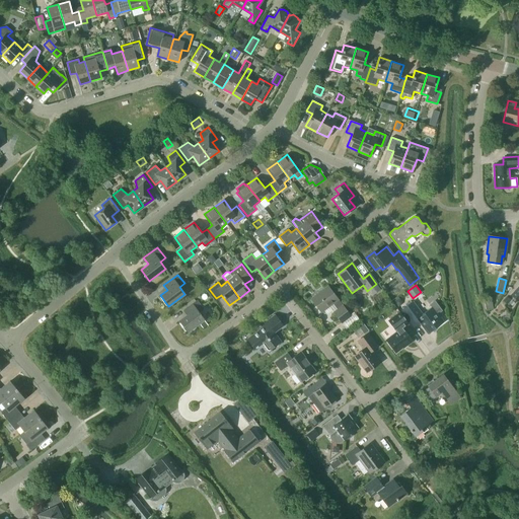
[(518,300),(518,285),(510,294),(518,302),(518,300)]
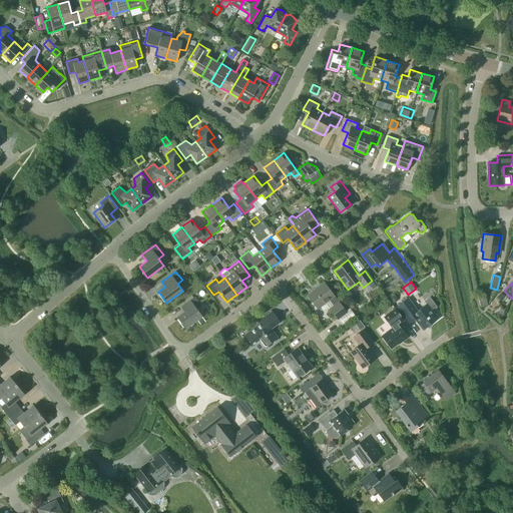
[(337,319),(347,312),(325,283),(308,296),(317,309),(329,300),(334,307),(330,310),(337,319)]
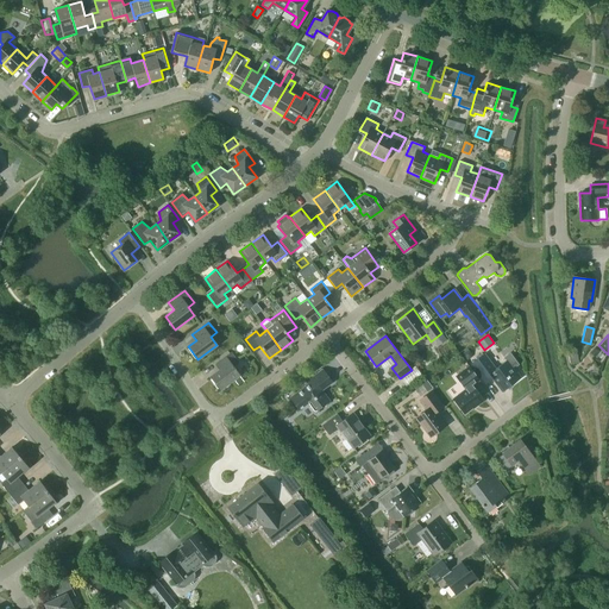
[(468,360),(473,356),(469,349),(462,355),(468,360)]
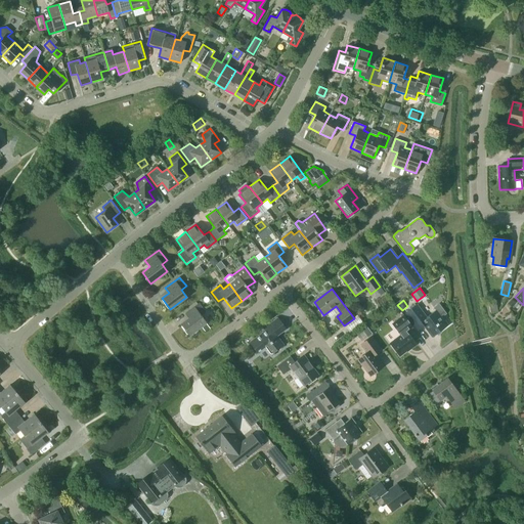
[(189,335),(206,322),(201,315),(206,312),(199,303),(184,313),(188,318),(181,323),(189,335)]
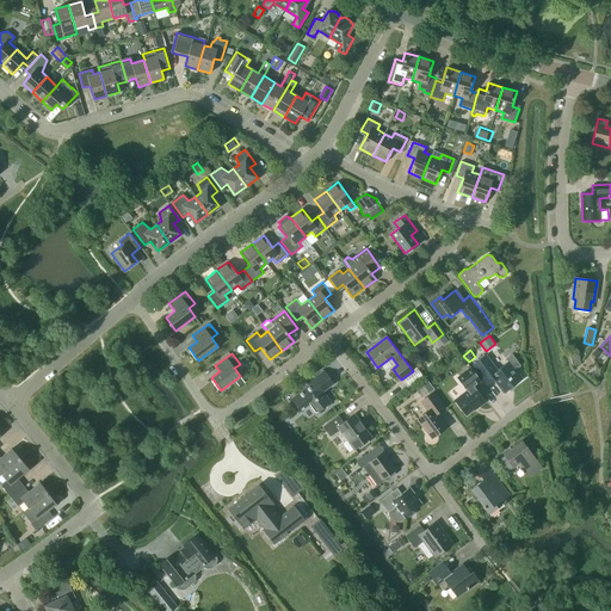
[(505,358),(508,362),(498,370),(486,355),(473,365),(487,384),(494,380),(504,393),(523,378),(516,370),(520,366),(512,353),(505,358)]
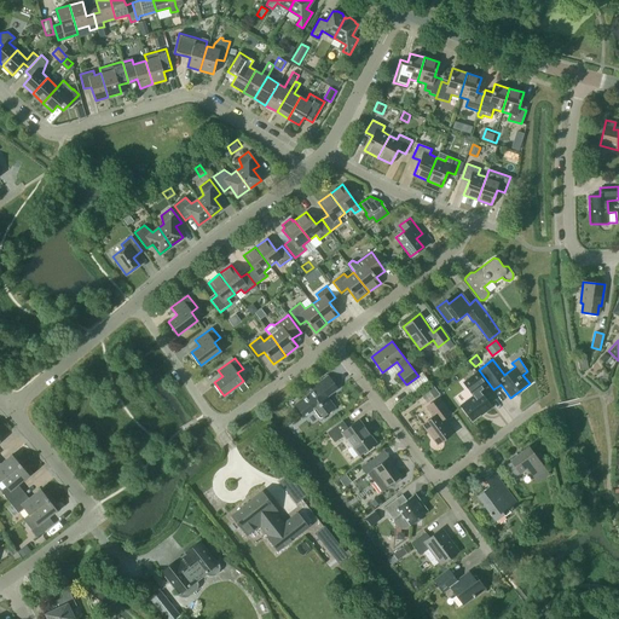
[(579,369),(588,368),(586,358),(578,359),(579,369)]
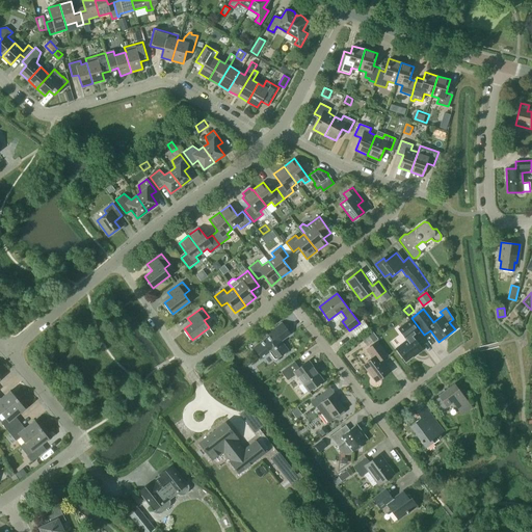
[(417,354),(423,349),(413,337),(419,333),(409,320),(399,327),(407,339),(396,348),(405,362),(417,353),(417,354)]
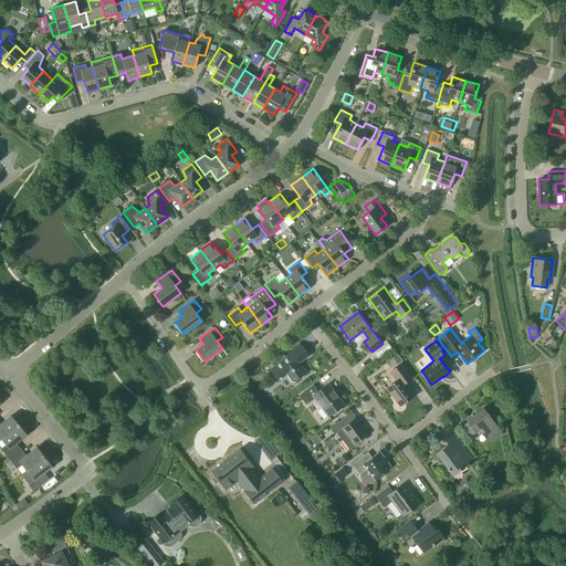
[(286,374),(292,381),(294,381),(306,373),(299,363),(310,355),(300,343),(292,349),(291,348),(284,354),(286,357),(269,369),(278,380),(286,374)]
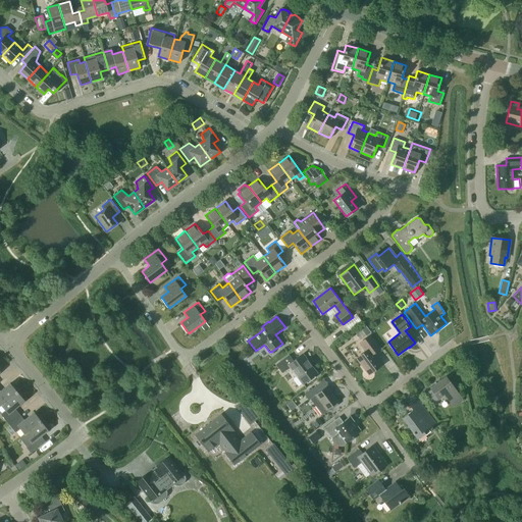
[(205,322),(200,325),(204,331),(209,327),(205,322)]
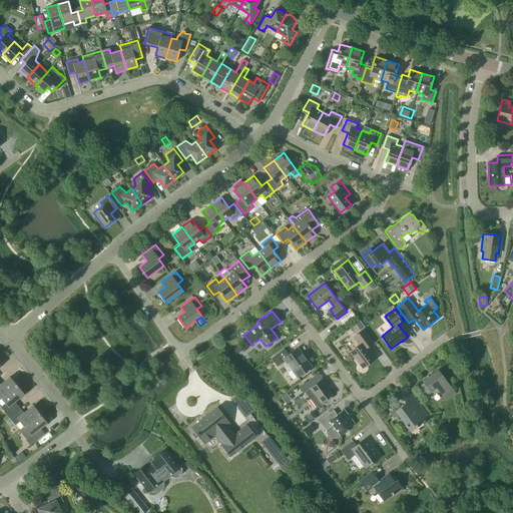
[(362,368),(375,358),(367,347),(373,342),(364,330),(353,337),(359,345),(350,352),(362,368)]
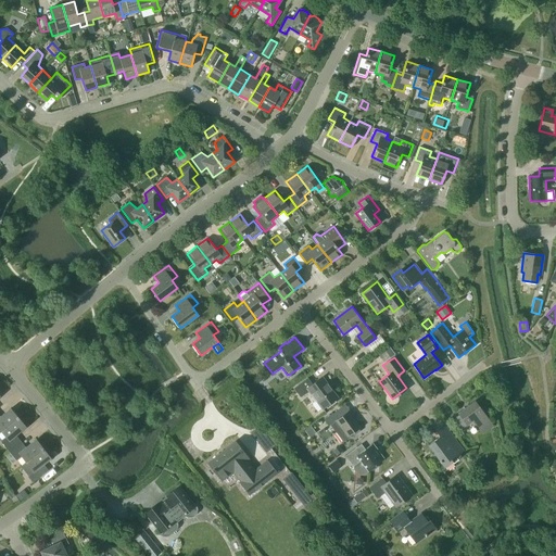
[(323,408),(338,397),(321,377),(312,384),(307,378),(293,389),(300,397),(308,391),(323,408)]
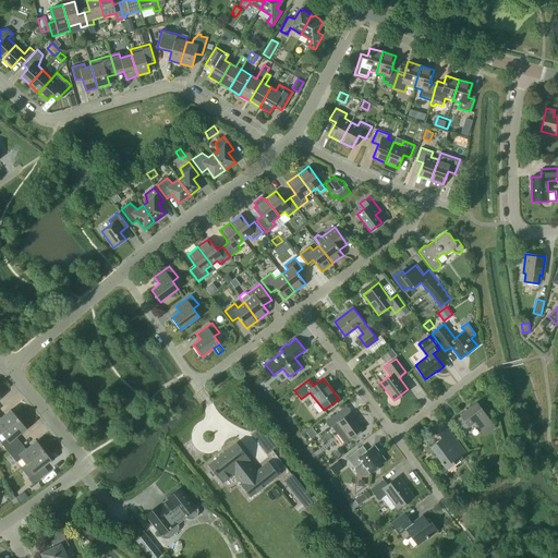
[(462,431),(474,422),(484,434),(494,426),(476,402),(460,414),(461,416),(455,421),(462,431)]
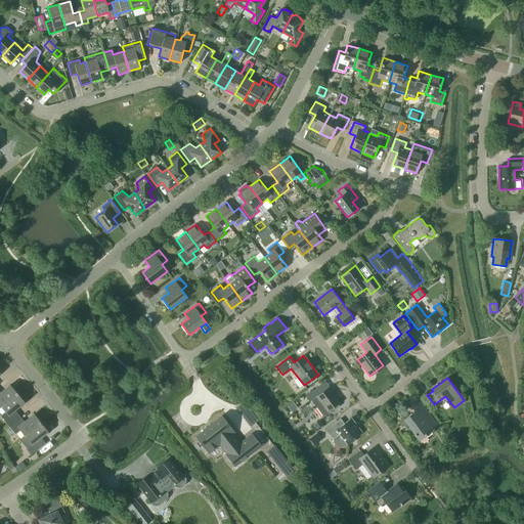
[(0,405),(1,406),(19,391),(14,386),(13,388),(10,385),(0,392),(0,405)]
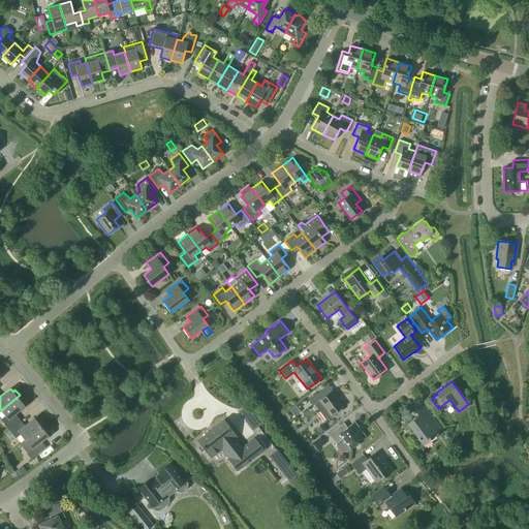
[(332,416),(331,414),(335,411),(337,414),(343,410),(341,407),(342,407),(331,392),(324,397),(319,391),(308,400),(313,405),(320,400),(325,407),(319,411),(327,421),(332,416)]
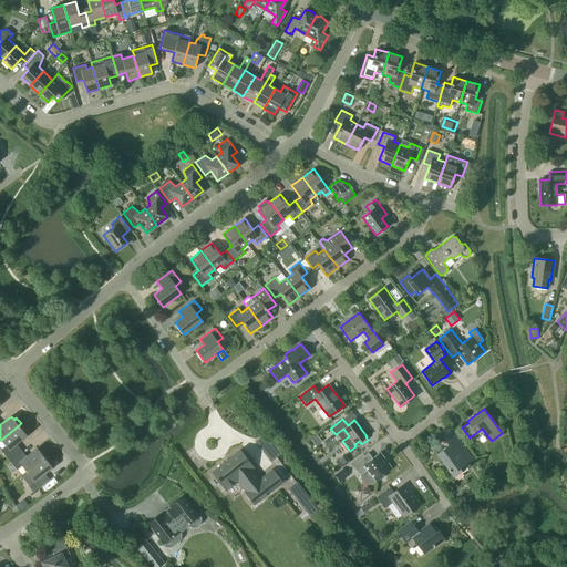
[(26,430),(21,423),(1,440),(6,445),(0,450),(9,460),(21,450),(16,443),(27,435),(23,431),(26,430)]
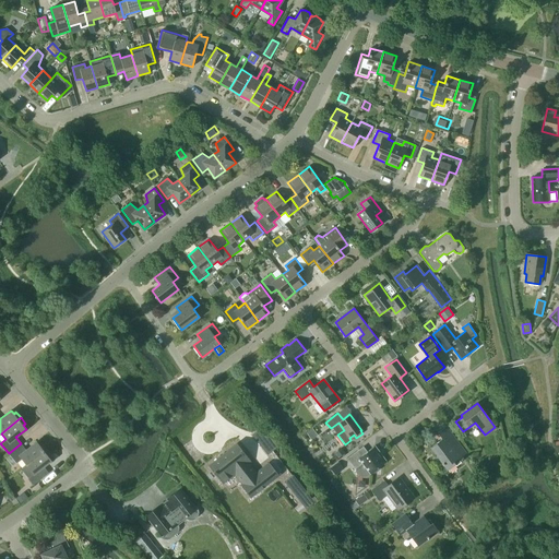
[(459,459),(466,453),(445,426),(437,432),(442,439),(430,448),(447,470),(454,464),(455,466),(461,462),(459,459)]
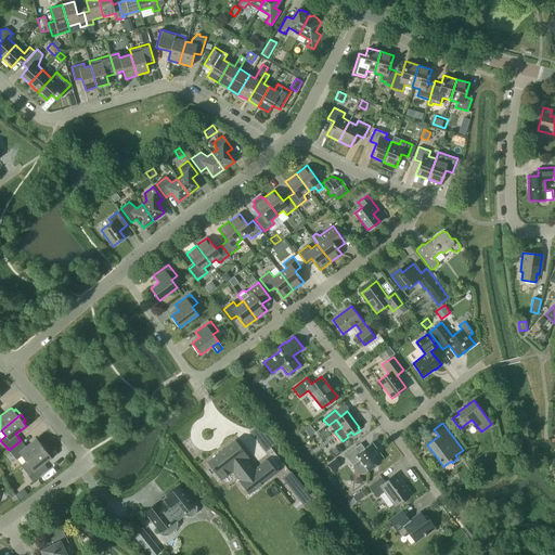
[(21,455),(26,462),(46,447),(41,440),(39,442),(36,438),(25,447),(21,440),(9,450),(16,460),(21,455)]
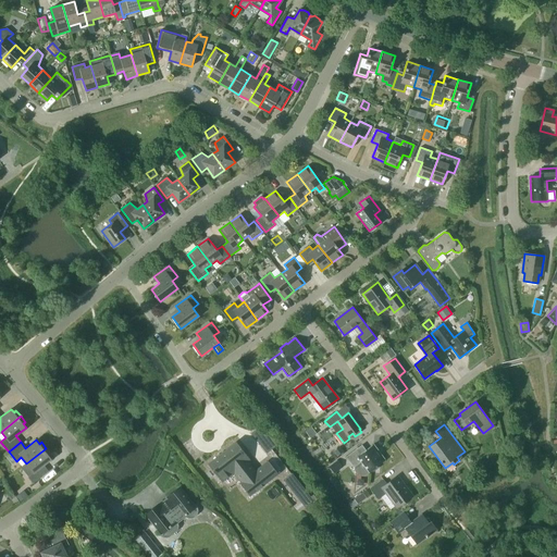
[(236,442),(208,465),(222,482),(234,472),(242,482),(240,483),(249,495),(277,473),(269,461),(255,471),(247,461),(250,459),(236,442)]
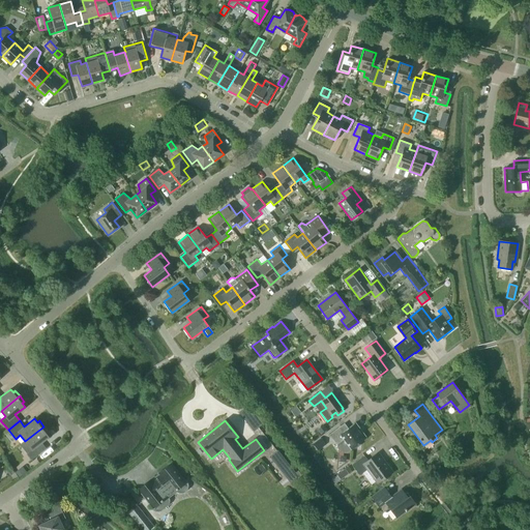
[(329,435),(337,445),(340,448),(342,451),(344,451),(346,451),(348,451),(365,438),(355,422),(344,431),(340,427),(329,435)]
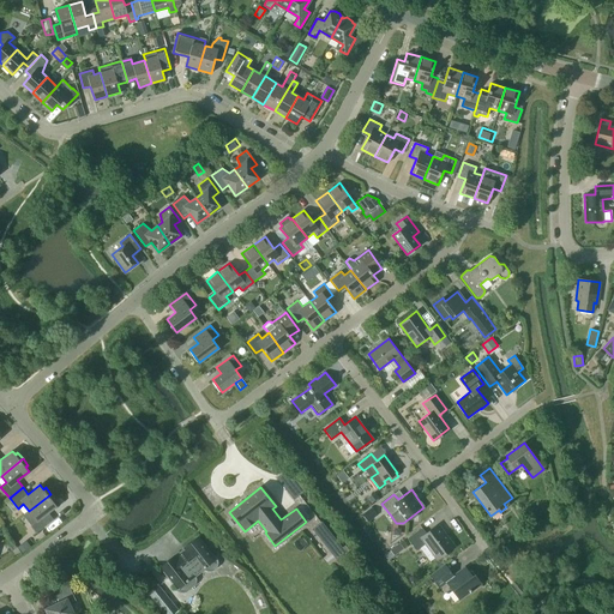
[(367,497),(372,503),(379,498),(374,492),(367,497)]
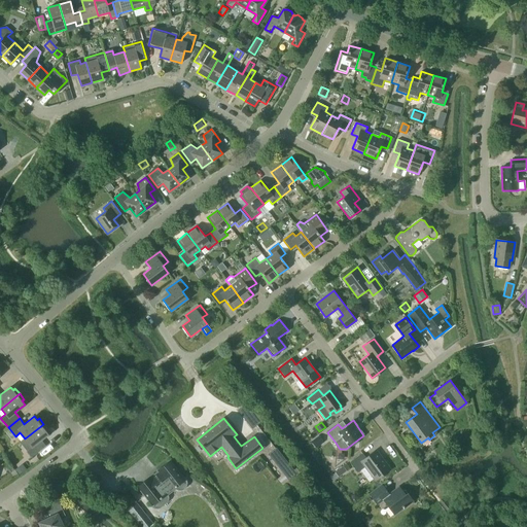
[(47,429),(43,424),(25,438),(20,442),(31,457),(43,448),(38,442),(48,434),(45,430),(47,429)]
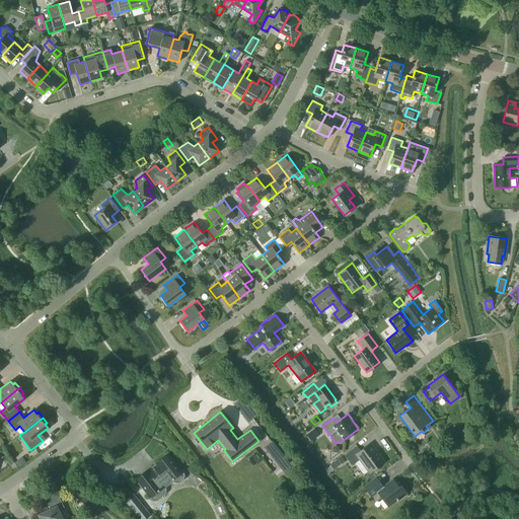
[(315,429),(303,437),(306,442),(310,440),(311,441),(319,435),(315,429)]
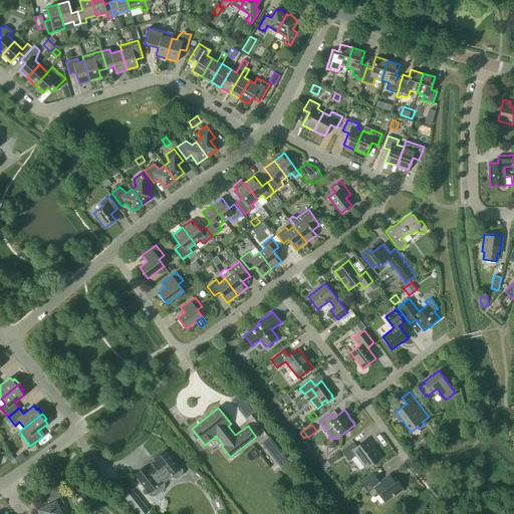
[(365,467),(379,457),(366,440),(357,447),(353,442),(341,451),(348,461),(356,455),(365,467)]
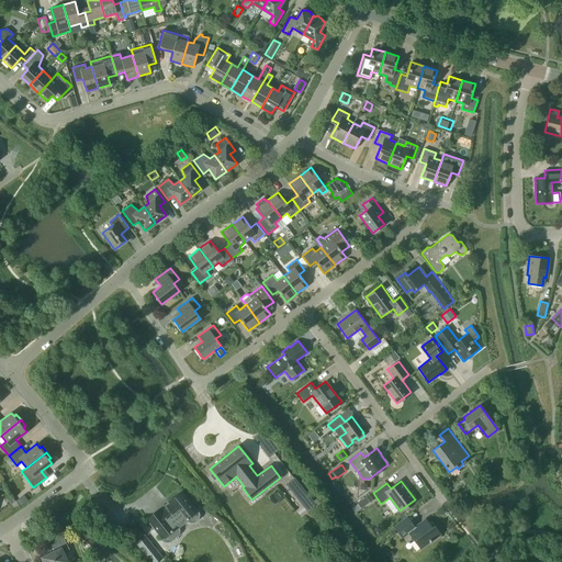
[(179,528),(177,526),(184,519),(188,523),(191,523),(194,523),(198,520),(199,517),(199,513),(197,510),(195,510),(181,492),(168,502),(169,504),(160,510),(159,508),(146,519),(161,538),(160,539),(163,540),(165,541),(167,542),(169,541),(178,536),(179,534),(179,530),(179,528)]
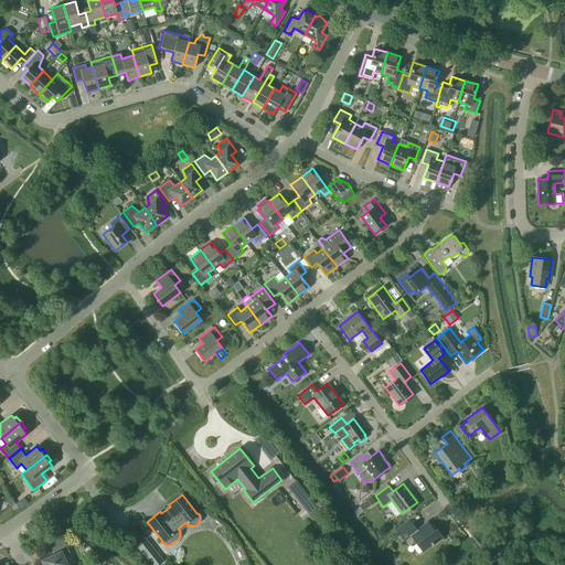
[(21,501),(24,507),(32,501),(28,497),(21,501)]
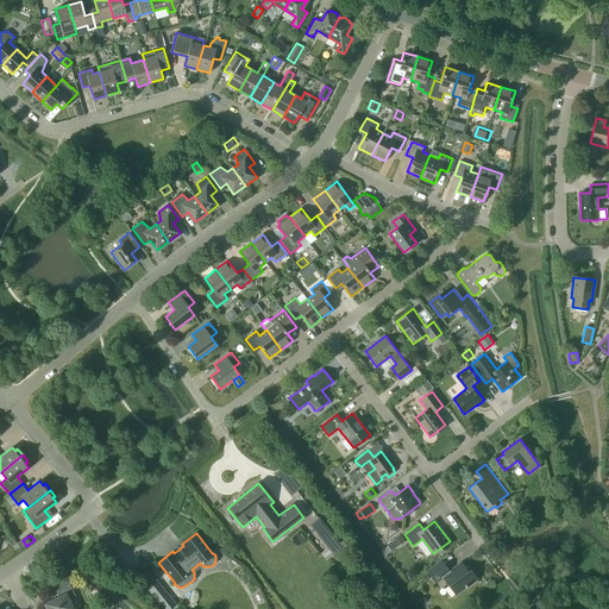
[(393,544),(396,548),(407,540),(403,535),(393,544)]
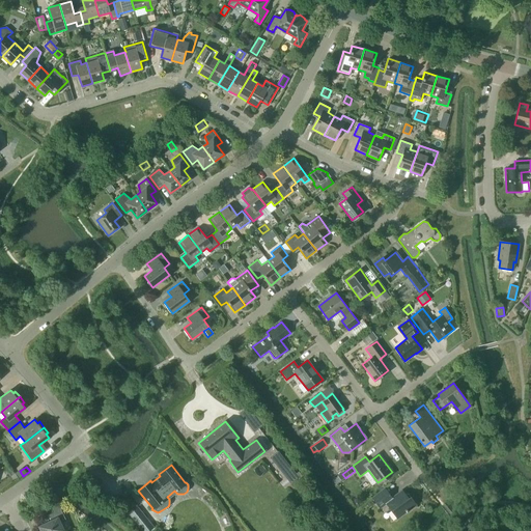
[(397,519),(416,504),(411,497),(409,499),(401,491),(392,498),(385,488),(371,498),(380,508),(386,503),(397,519)]
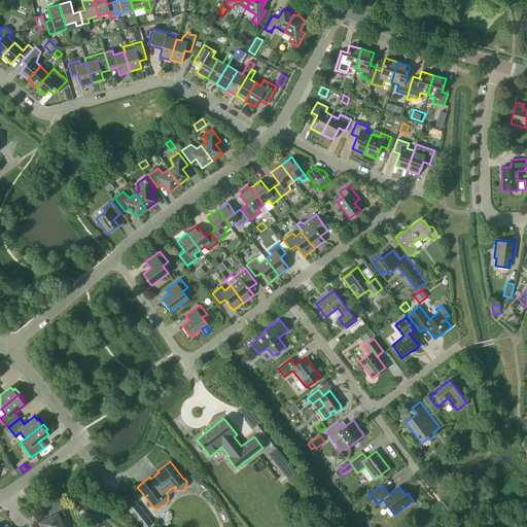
[(59,496),(55,490),(49,493),(54,499),(59,496)]
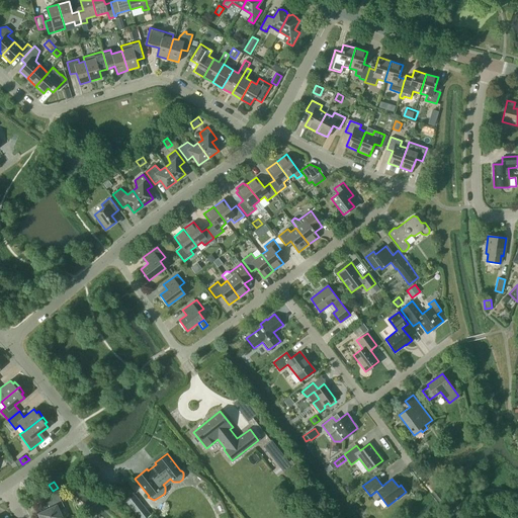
[(64,507),(59,497),(57,493),(51,496),(53,500),(46,503),(48,509),(37,513),(39,517),(60,517),(62,517),(58,509),(64,507)]
